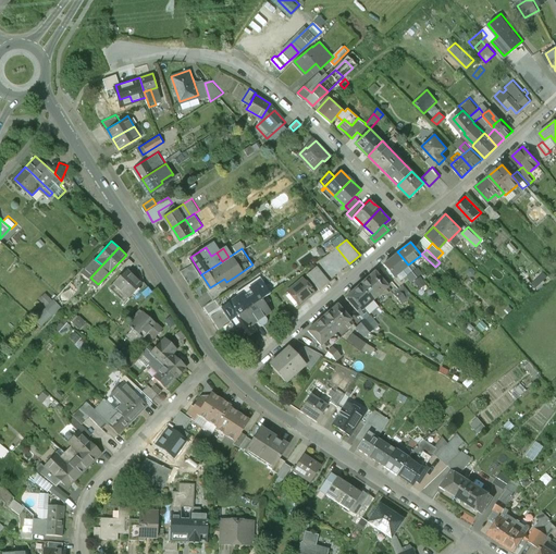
[(397,251),(384,262),(395,275),(404,269),(408,265),(397,251)]
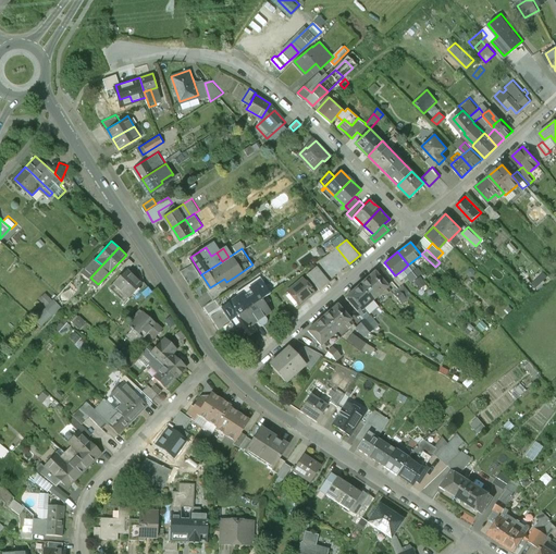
[(418,268),(412,261),(408,265),(417,277),(420,273),(422,272),(418,267),(418,268)]
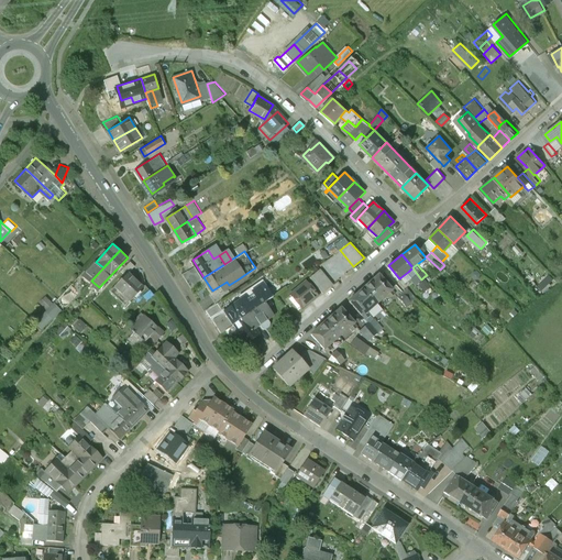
[(421,280),(412,267),(408,272),(412,277),(412,278),(416,283),(417,282),(421,287),(429,282),(425,276),(421,280)]
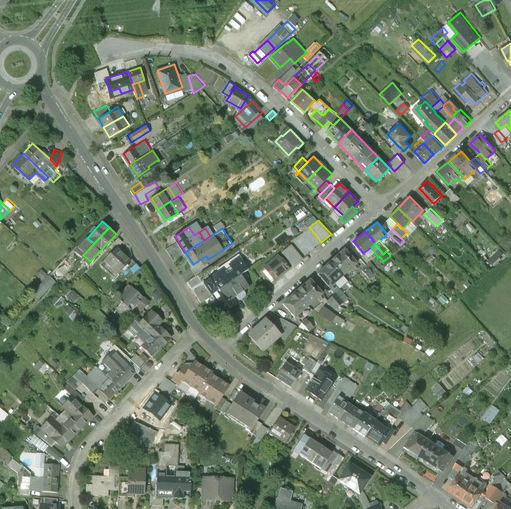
[(303,258),(291,244),(282,251),(294,266),(303,258)]
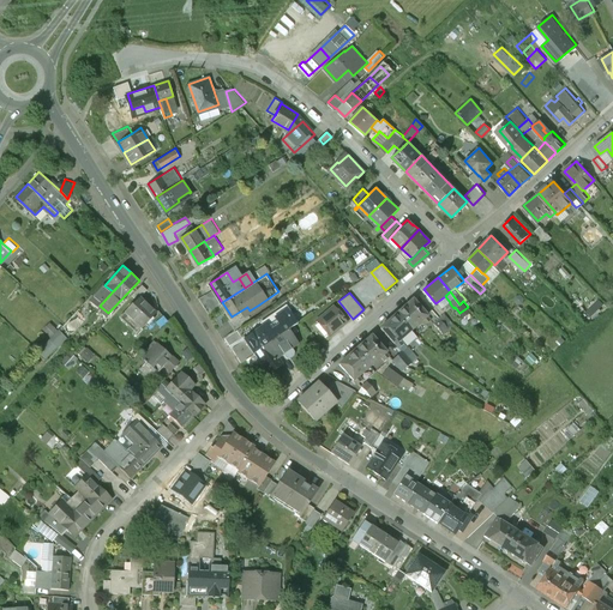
[(140,295),(133,302),(126,310),(143,326),(157,310),(140,295)]
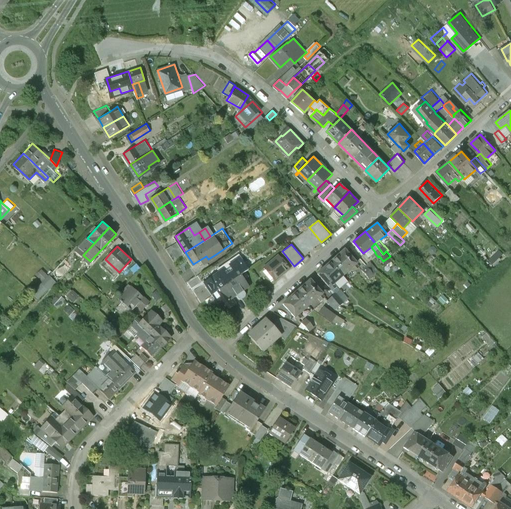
[(345,248),(331,260),(344,274),(353,266),(357,262),(345,248)]
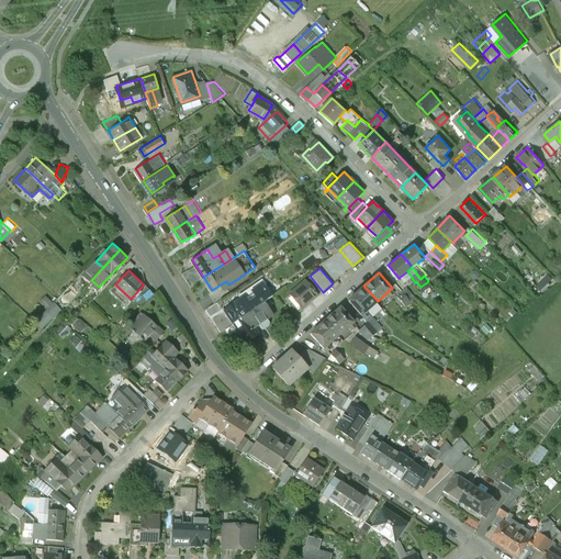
[(226,281),(212,290),(219,300),(242,284),(237,279),(228,284),(226,281)]
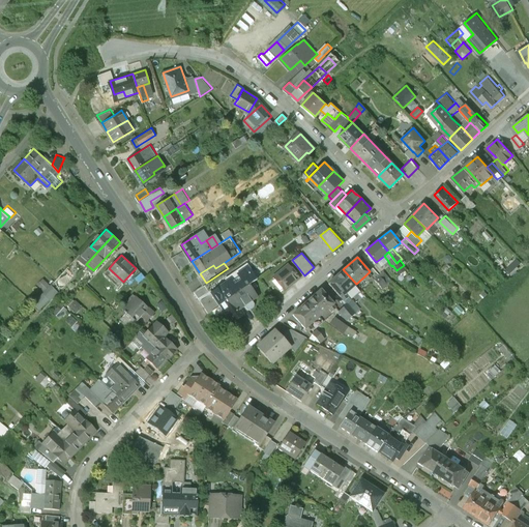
[(247,263),(226,276),(229,280),(211,292),(219,303),(250,283),(259,276),(255,279),(250,272),(252,270),(247,263)]
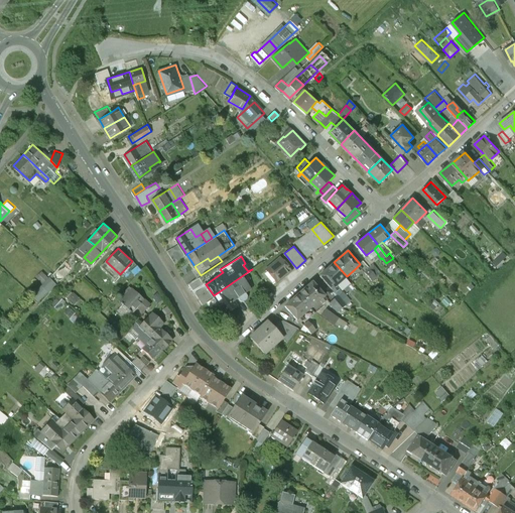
[(281,257),(267,268),(277,281),(291,269),(281,257)]
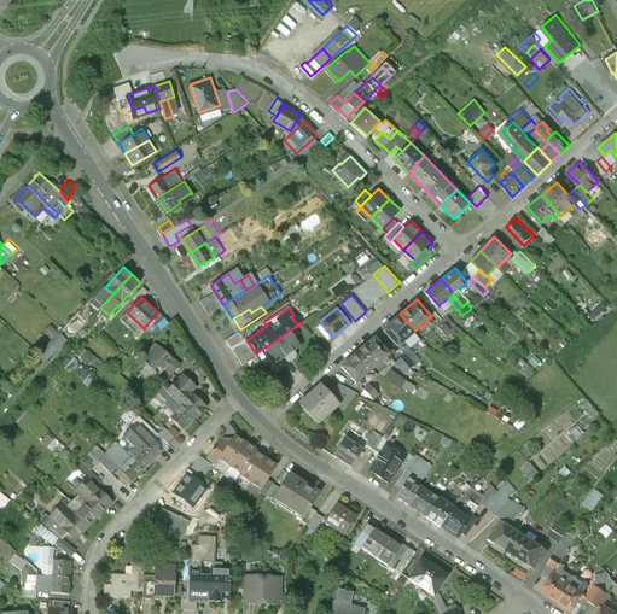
[(400,314),(384,328),(400,345),(405,340),(415,331),(400,314)]
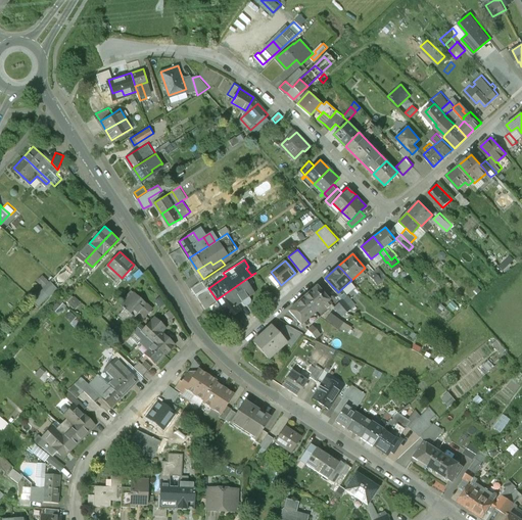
[(386,275),(380,268),(376,272),(382,278),(386,275)]
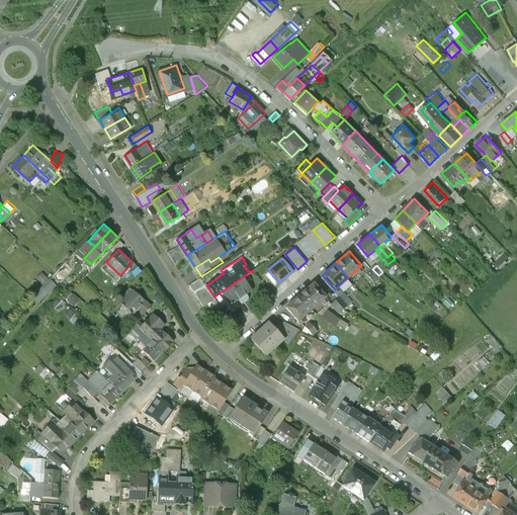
[(372,269),(371,268),(366,272),(373,280),(378,275),(372,269)]
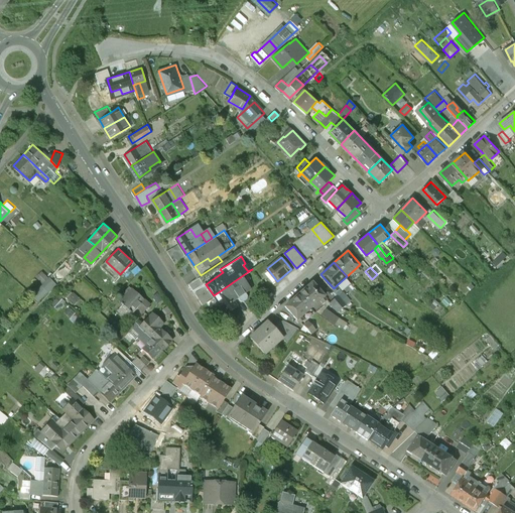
[(201,275),(189,282),(195,288),(205,281),(201,275)]
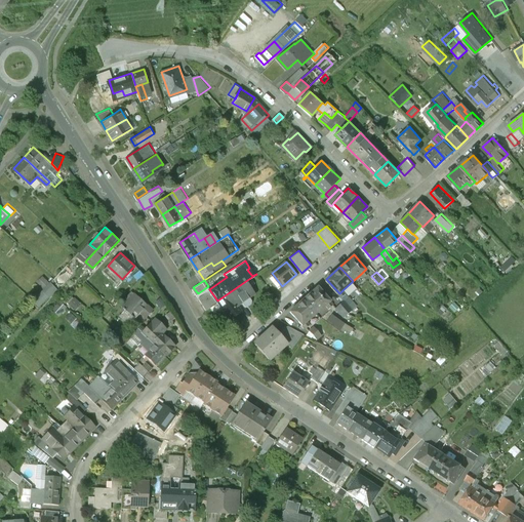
[(247,280),(217,300),(230,318),(242,309),(238,304),(243,300),(245,304),(249,305),(251,303),(252,298),(250,296),(255,292),(247,280)]
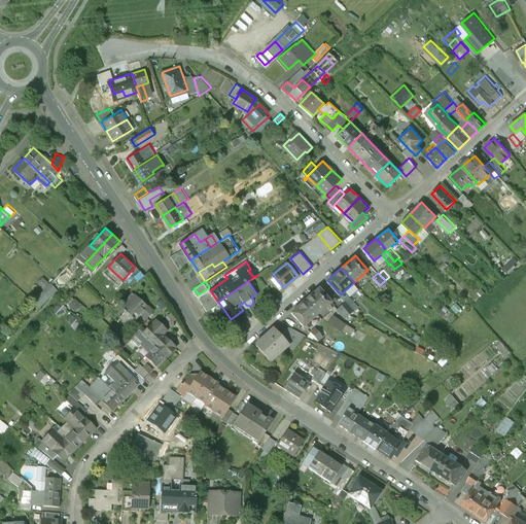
[(319,286),(306,299),(318,314),(327,305),(332,302),(319,286)]
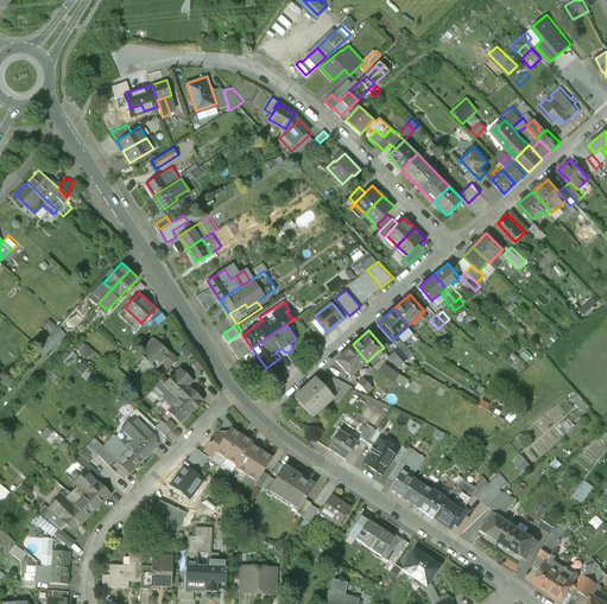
[(178,357),(157,337),(141,354),(145,357),(156,366),(157,368),(164,361),(170,367),(178,357)]
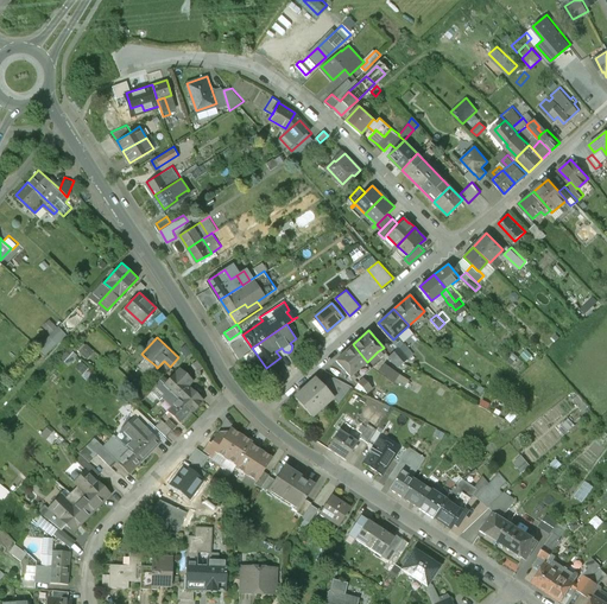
[(88,341),(81,350),(93,361),(101,353),(88,341)]
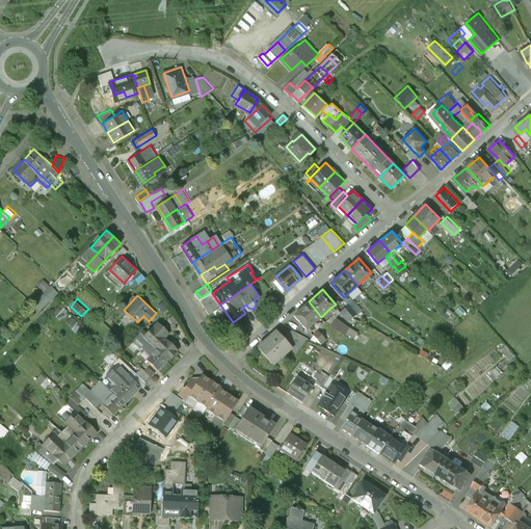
[(170,308),(164,299),(157,305),(163,313),(170,308)]
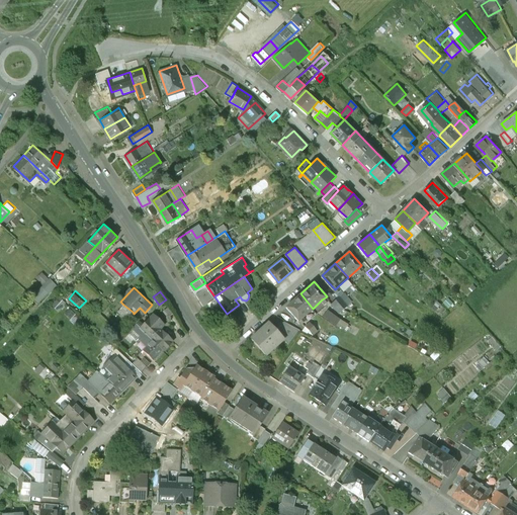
[(300,293),(286,306),(299,321),(304,317),(313,309),(300,293)]
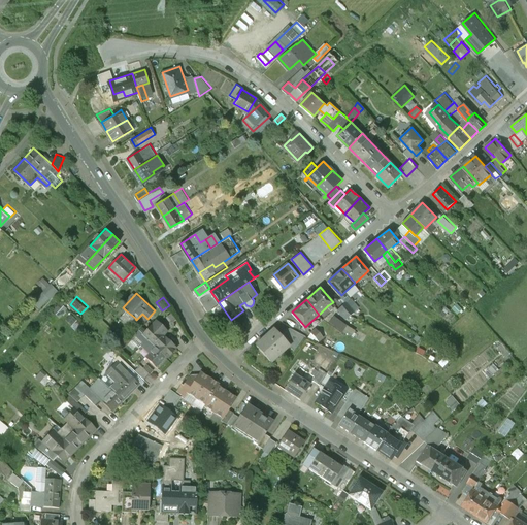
[(60,300),(54,310),(62,316),(68,305),(60,300)]
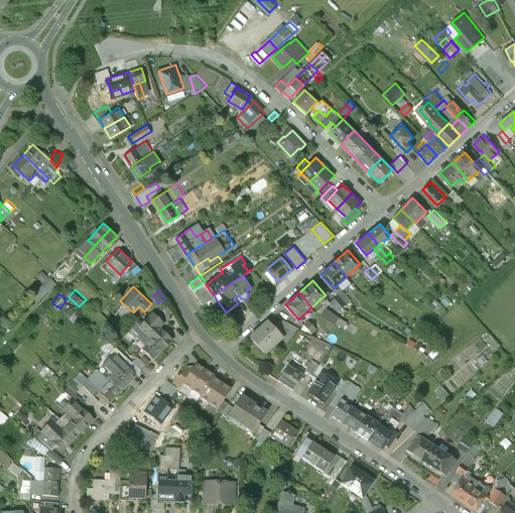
[(339,294),(335,298),(343,307),(347,303),(339,294)]
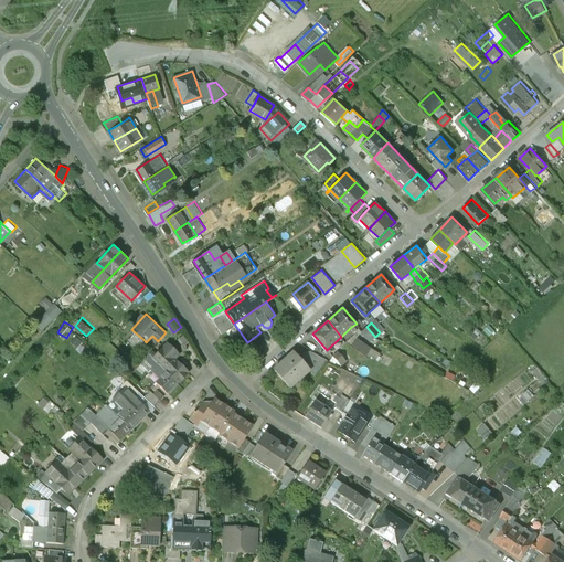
[(366,327),(362,330),(371,340),(375,337),(366,327)]
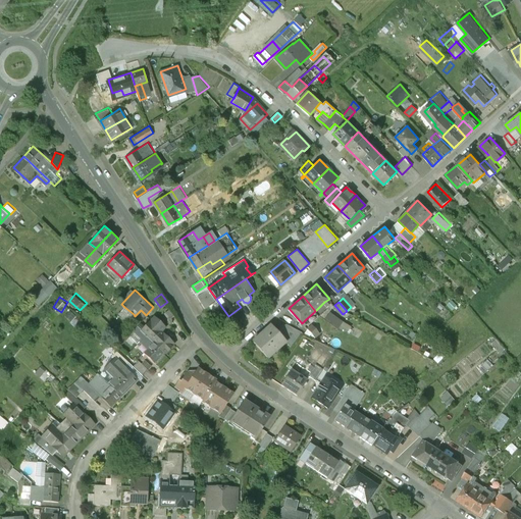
[(134,314),(124,307),(120,311),(129,319),(134,314)]
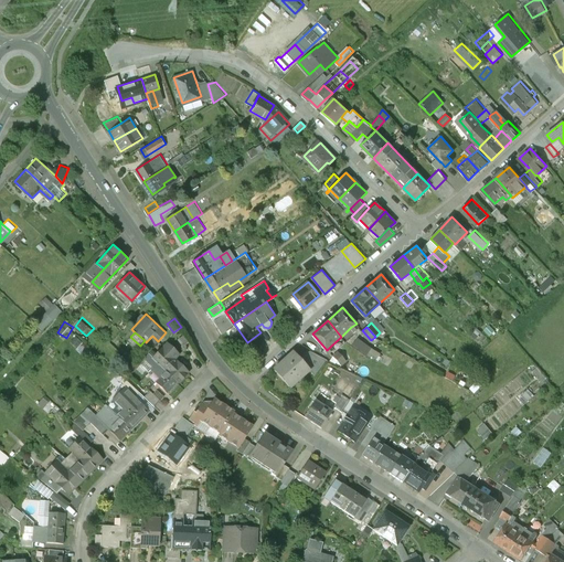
[(360,336),(354,342),(368,352),(373,346),(360,336)]
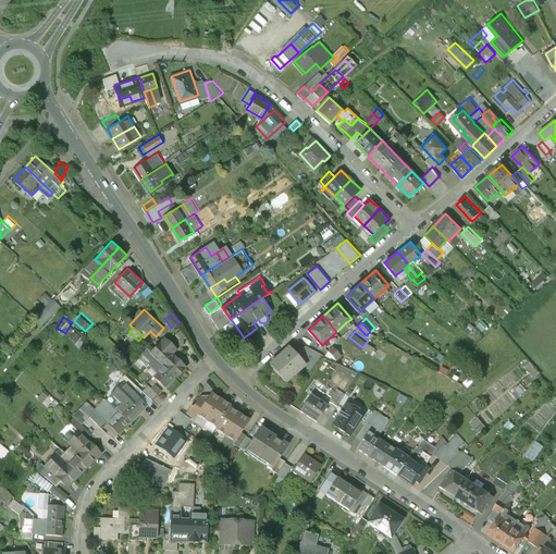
[(175,345),(167,336),(162,342),(171,351),(175,345)]
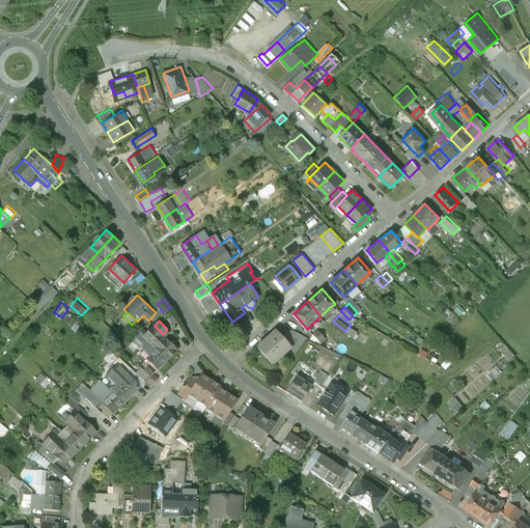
[(163,334),(155,326),(144,336),(157,348),(167,358),(176,349),(163,334)]
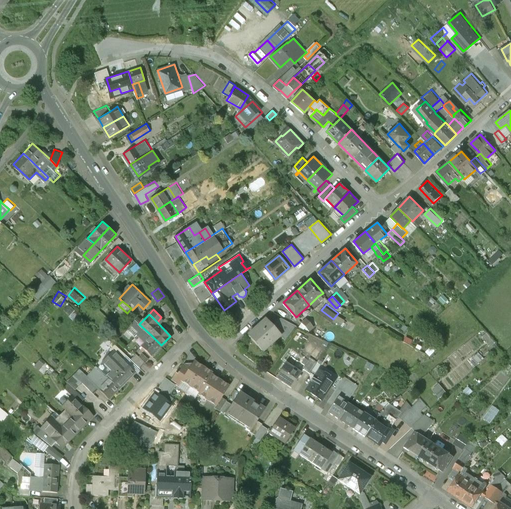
[(266,317),(248,334),(249,335),(251,333),(265,348),(263,349),(263,350),(280,334),(281,333),(274,326),(266,317)]
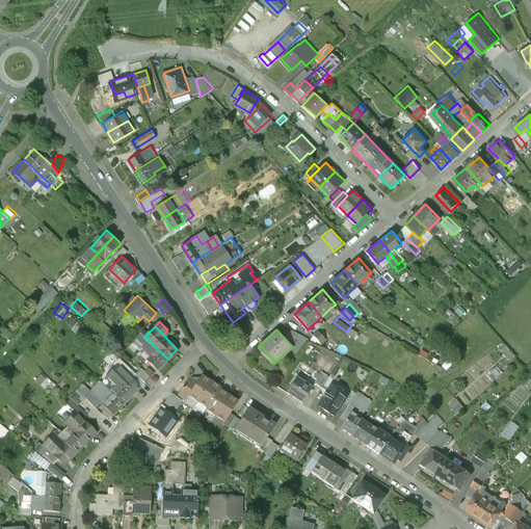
[(326,339),(319,329),(314,335),(321,343),(326,339)]
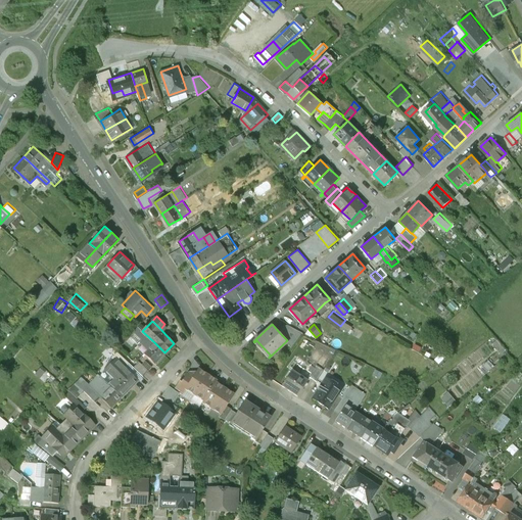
[(290,325),(280,333),(287,340),(286,341),(291,346),(302,332),(290,325)]
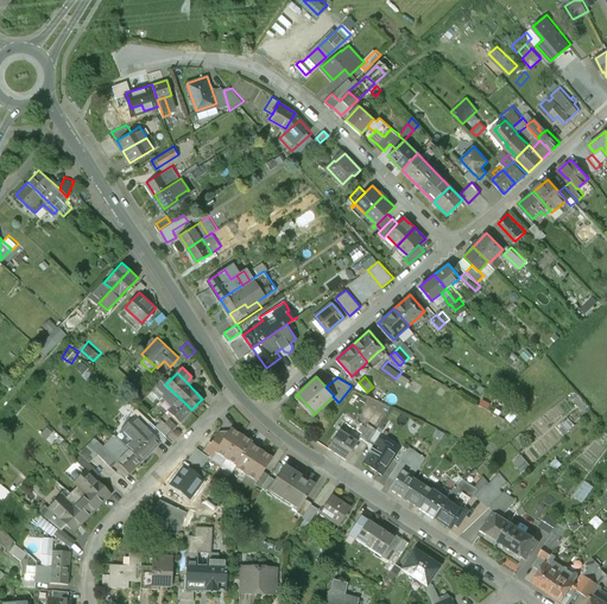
[(165,385),(160,380),(156,385),(166,394),(159,402),(168,409),(179,398),(165,385)]
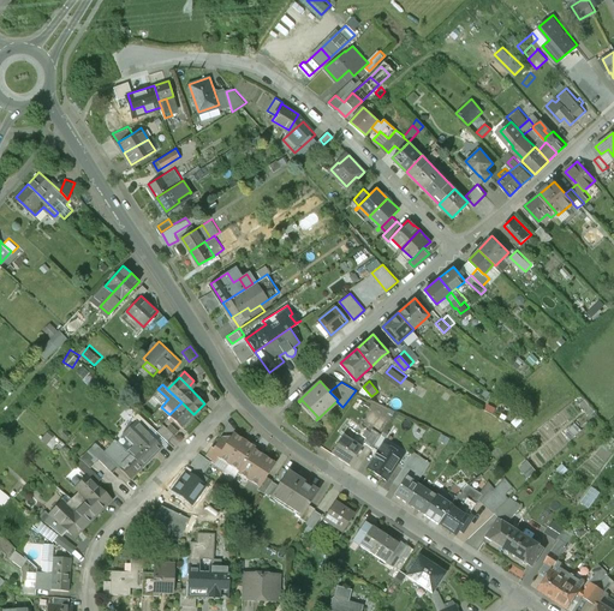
[(370,405),(362,399),(356,408),(364,414),(370,405)]
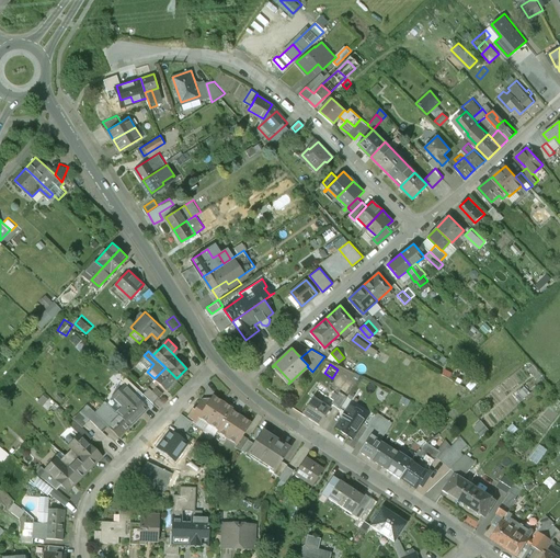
[(166,367),(155,378),(156,379),(153,382),(157,385),(159,383),(166,389),(176,378),(166,367)]
